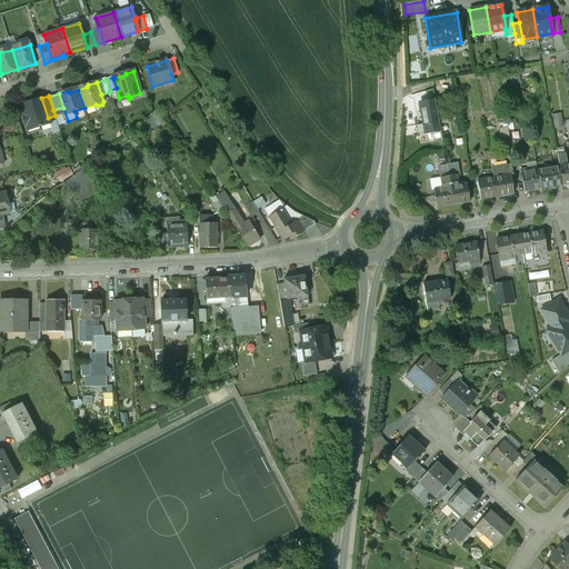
[(41,98),(20,106),(23,117),(25,117),(27,123),(26,123),(28,130),(29,131),(39,128),(38,127),(41,127),(41,126),(49,122),(48,118),(41,98)]
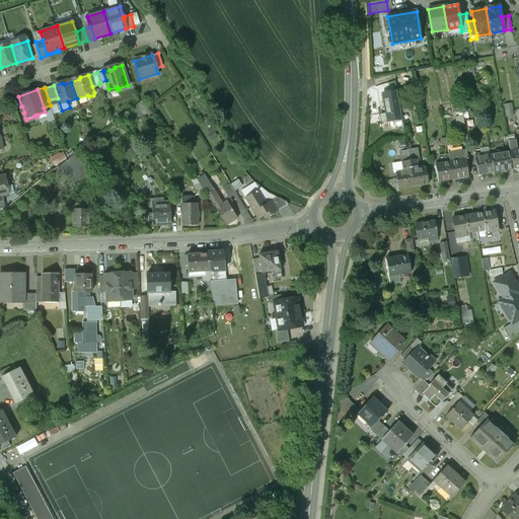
[(401,120),(396,91),(383,94),(386,114),(380,115),(382,123),(401,120)]
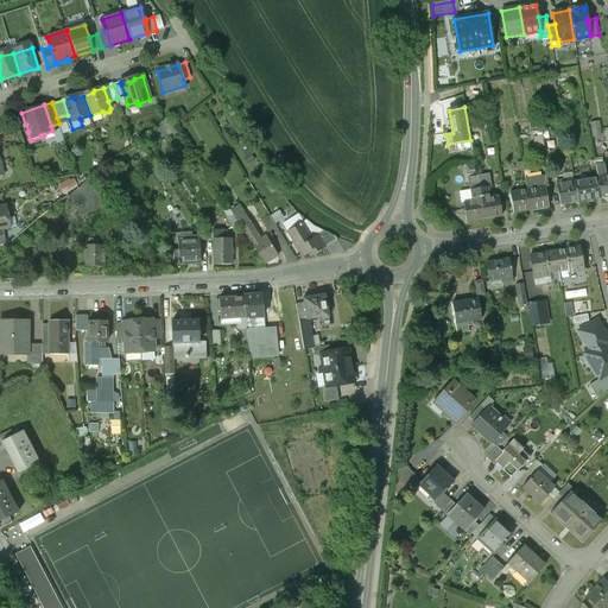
[(163,140),(177,132),(169,118),(154,127),(163,140)]
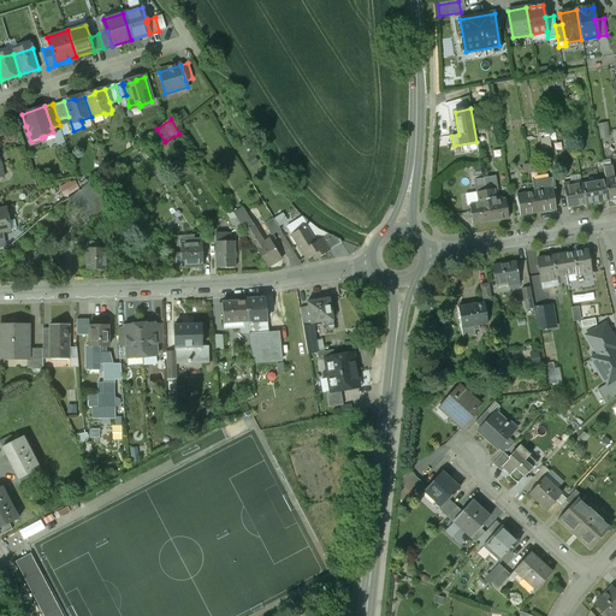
[(606,124),(598,125),(600,141),(609,138),(606,124)]
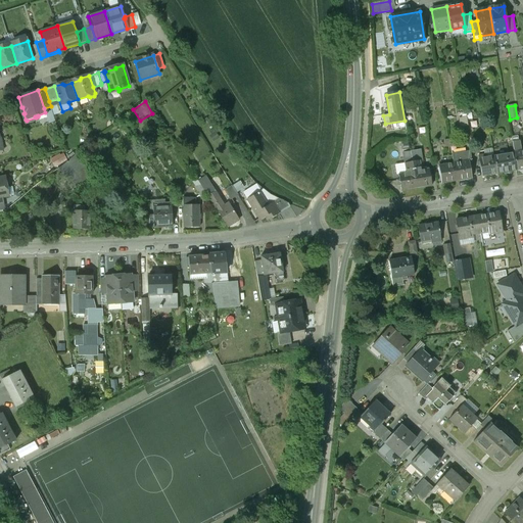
[(522,151),(520,152),(518,142),(512,143),(514,153),(517,171),(522,169),(522,151)]
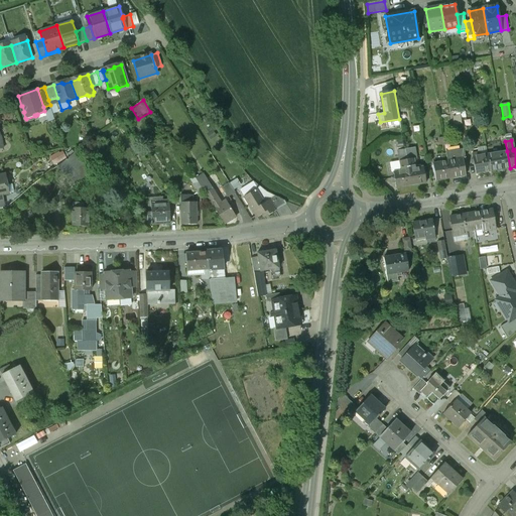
[(61,150),(49,156),(53,164),(66,158),(61,150)]
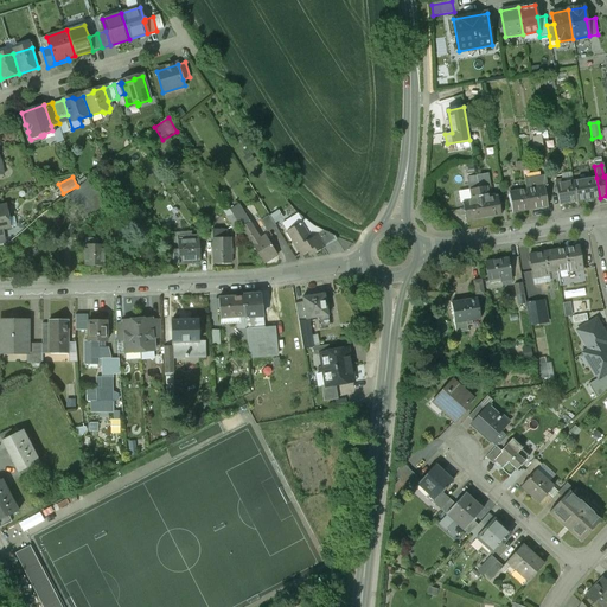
[(526,190),(547,186),(544,177),(524,180),(526,190)]
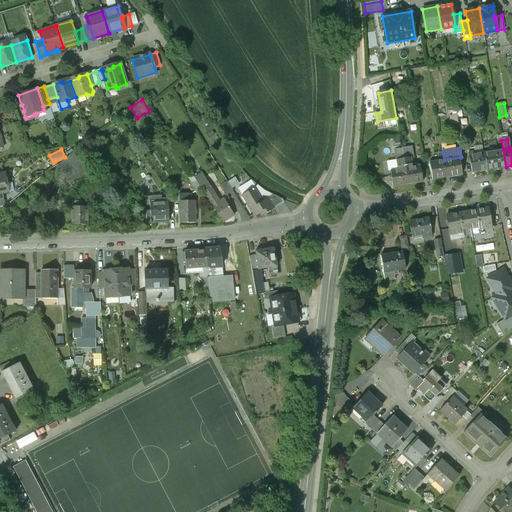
[(503,150),(483,153),(486,170),(506,167),(503,150)]
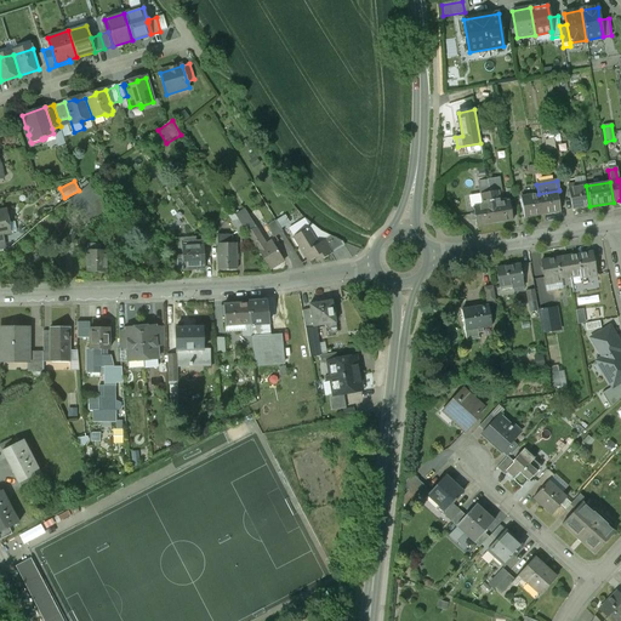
[(89,184),(69,200),(87,223),(107,209),(102,201),(104,200),(102,198),(100,199),(89,184)]
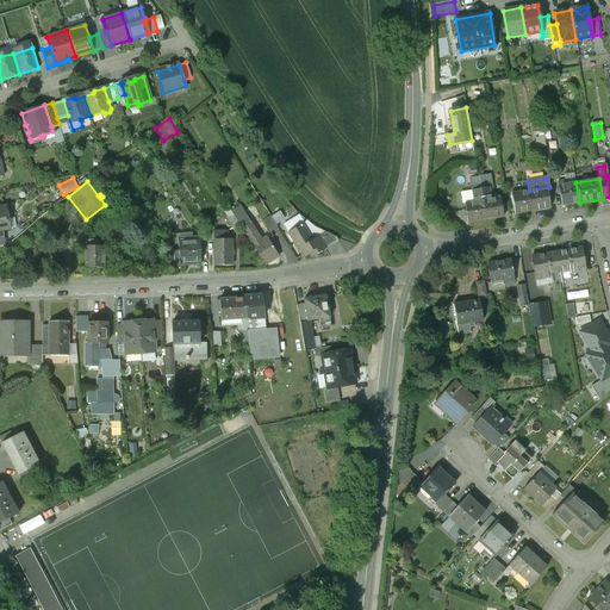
[(567,181),(559,182),(562,205),(579,203),(576,182),(567,185),(567,181)]
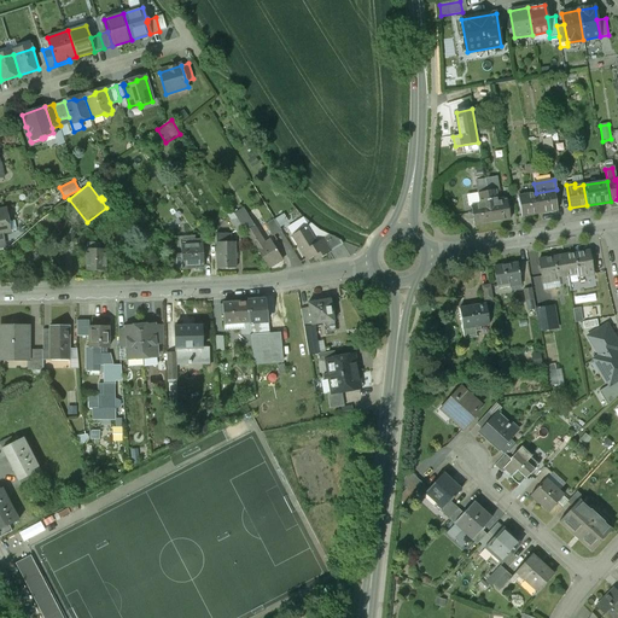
[(488,200),(496,198),(495,190),(487,192),(488,200)]
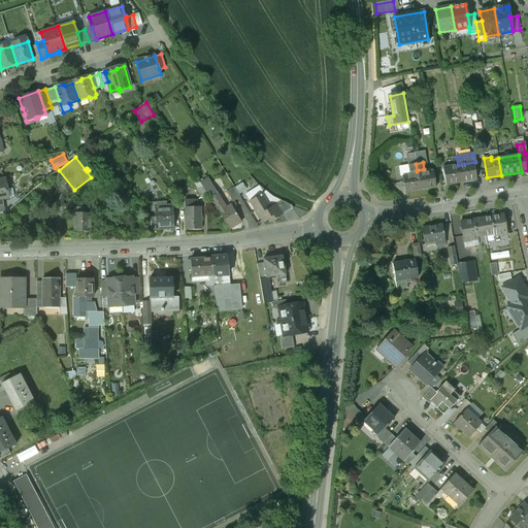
[(475,162),(458,165),(461,183),(476,179),(475,172),(476,169),(475,162)]
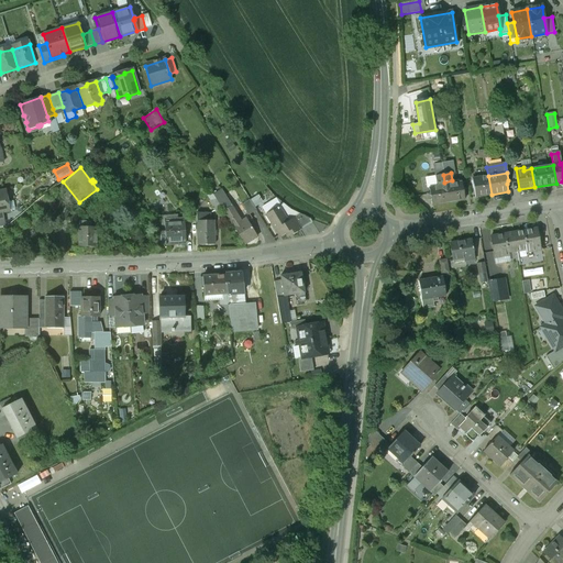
[(444,183),(443,175),(435,176),(437,184),(444,183)]
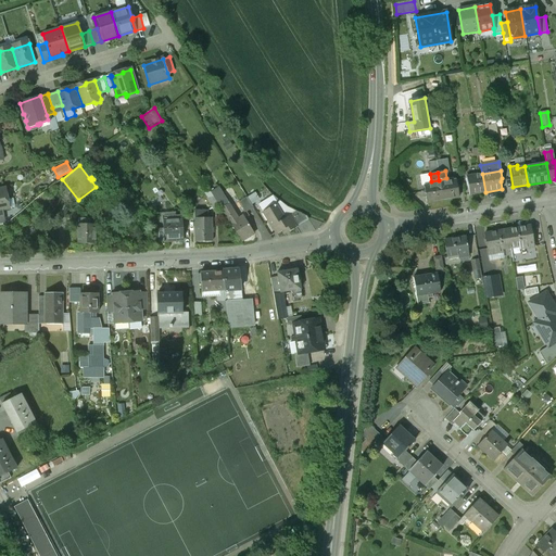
[(482,174),(466,177),(469,194),(485,192),(482,174)]
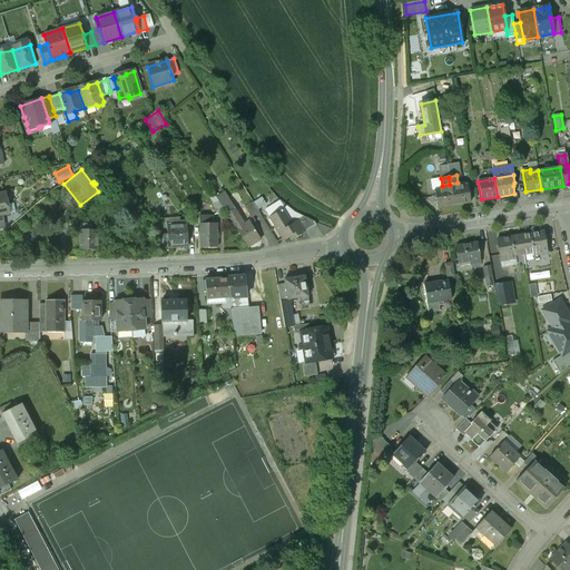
[(458,183),(450,185),(453,205),(470,203),(468,185),(459,186),(458,183)]
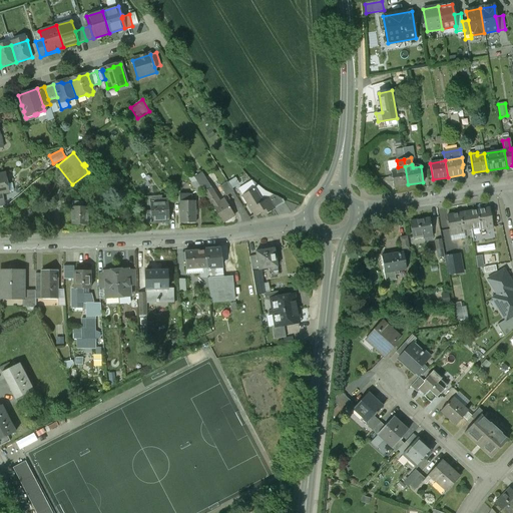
[(405,166),(398,167),(399,170),(391,171),(394,187),(408,184),(405,166)]
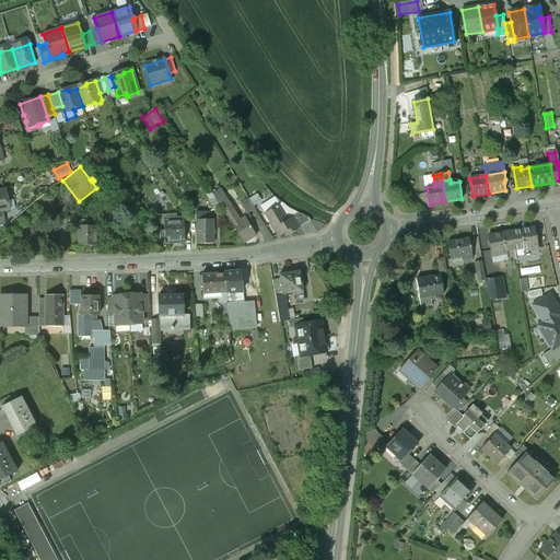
[(221,208),(232,225),(238,221),(222,195),(216,199),(221,208)]
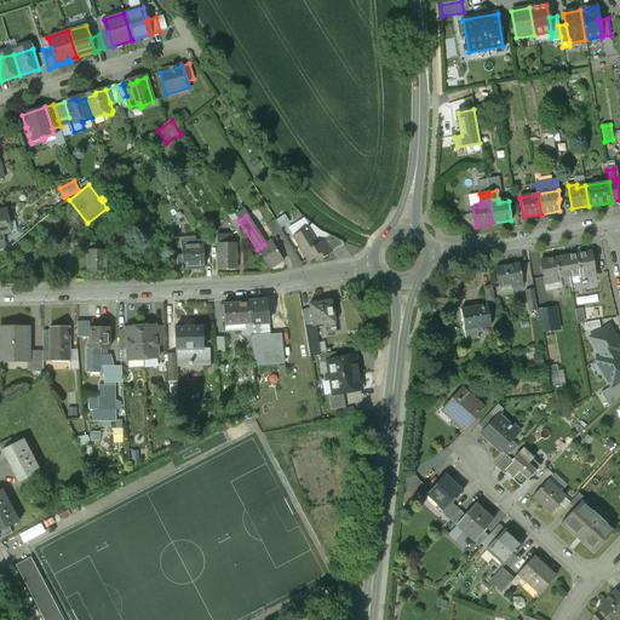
[(245,230),(239,220),(239,219),(224,224),(231,234),(231,235),(233,235),(245,230)]
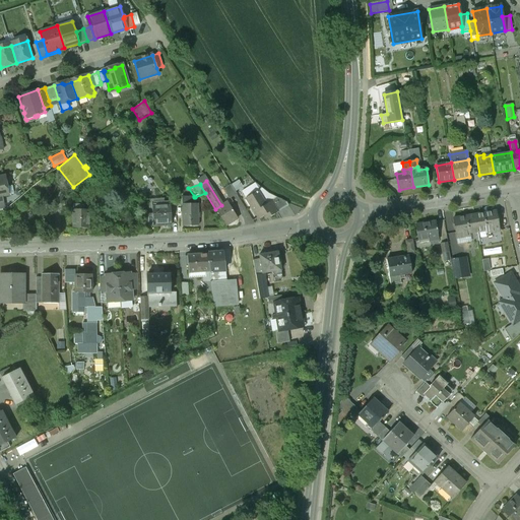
[(231,185),(223,189),(229,199),(236,194),(231,185)]
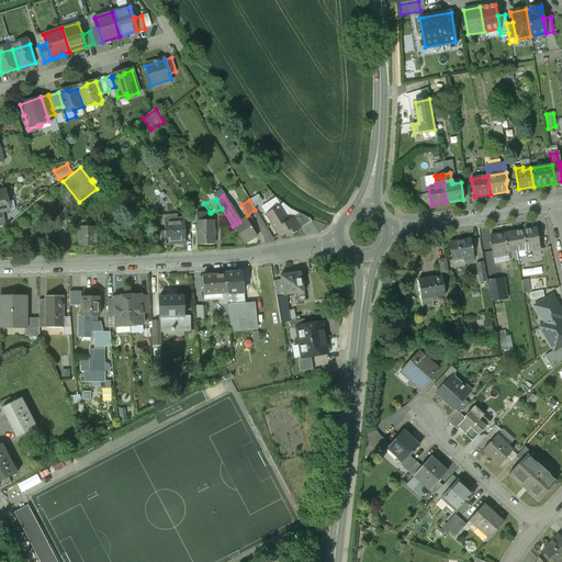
[(287,223),(278,208),(266,214),(279,236),(284,233),(287,237),(301,228),(294,218),(287,223)]
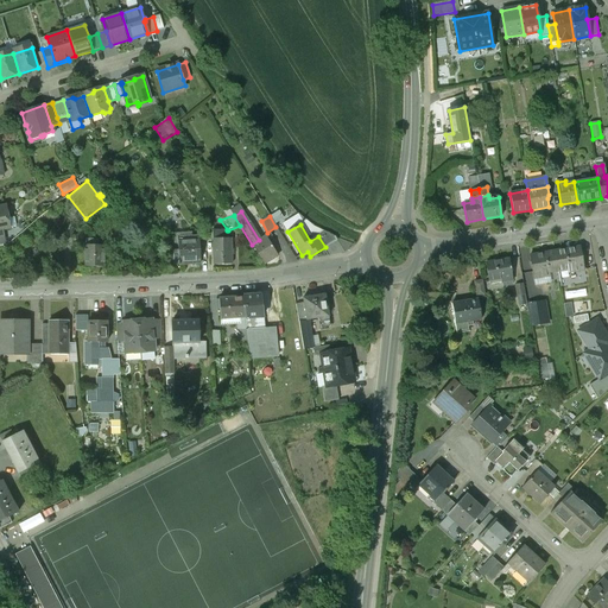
[(227,230),(227,229),(213,229),(213,239),(213,264),(230,264),(230,254),(233,254),(233,251),(230,251),(230,239),(228,238),(228,230),(227,230)]
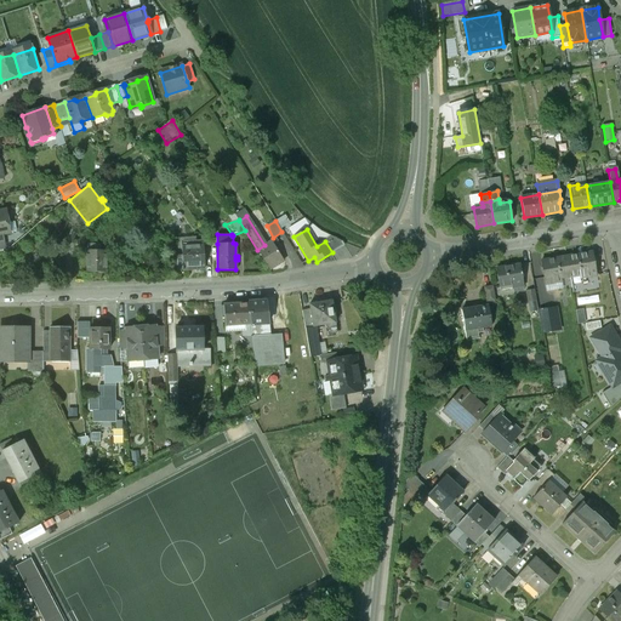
[(325,241),(332,252),(343,245),(342,243),(331,237),(325,241)]
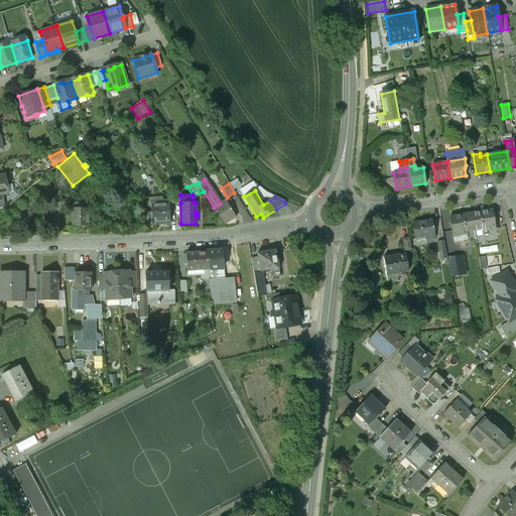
[(168,200),(151,201),(152,212),(152,223),(169,222),(168,200)]
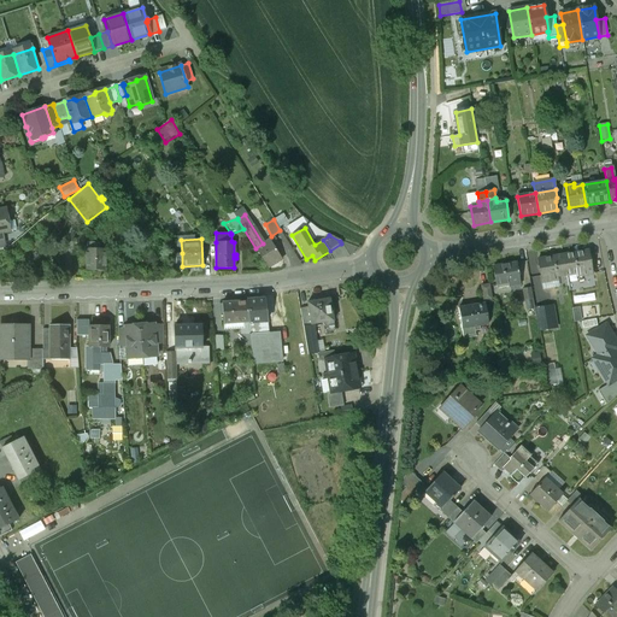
[(263,244),(256,248),(268,266),(281,258),(270,239),(263,244)]
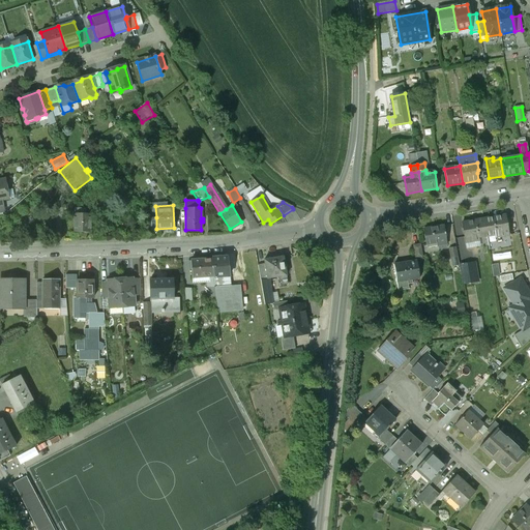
[(90,211),(84,210),(84,214),(74,214),(74,233),(90,233),(90,211)]
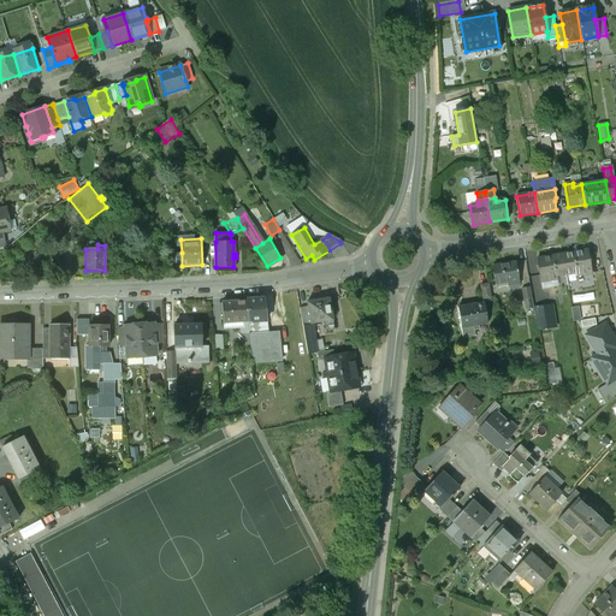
[(587,250),(562,254),(566,274),(575,273),(575,276),(592,273),(587,250)]
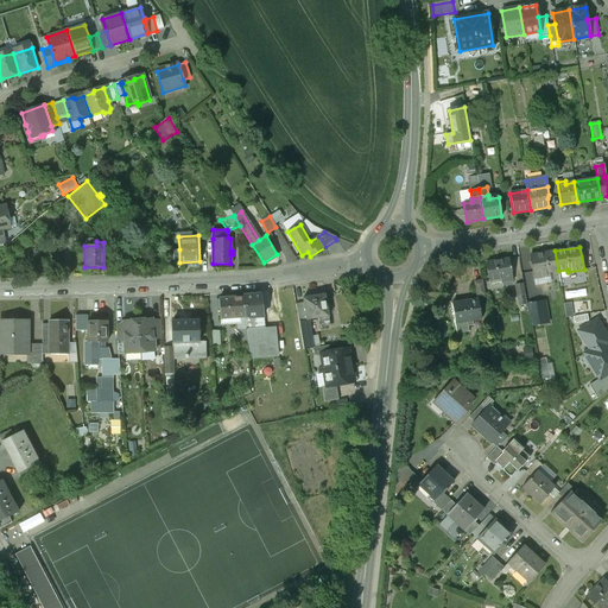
[(555,251),(530,255),(533,279),(550,276),(549,273),(558,271),(555,251)]
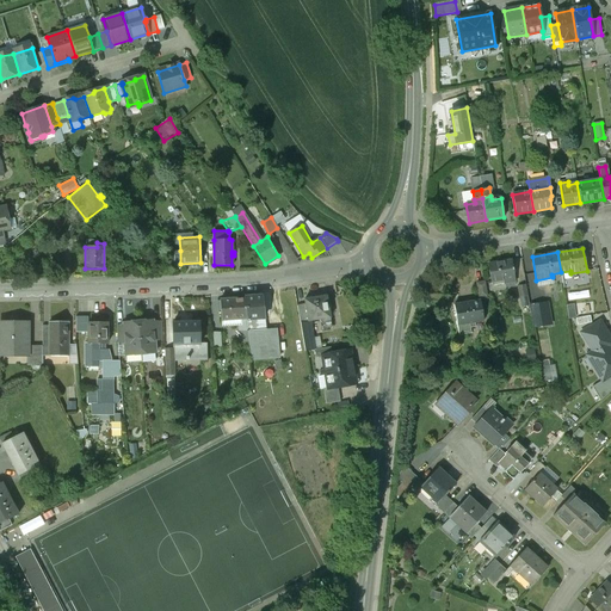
[(511,260),(488,265),(492,283),(504,281),(504,285),(516,283),(513,269),(512,269),(511,260)]
